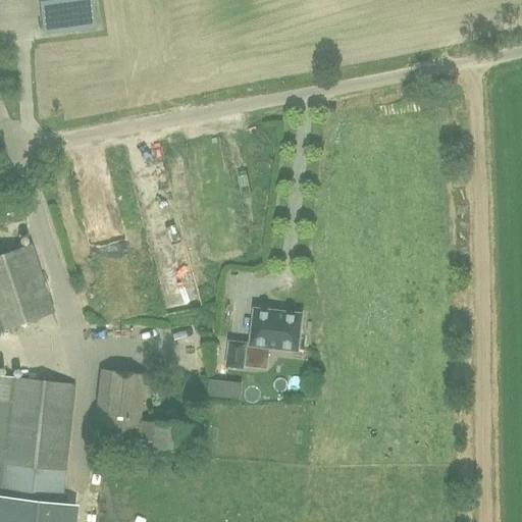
[(39,0),(43,28),(94,21),(91,0),(39,0)]
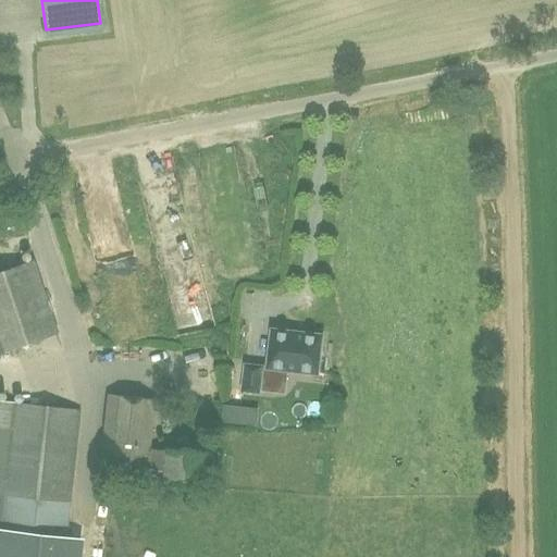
[(0,353),(57,334),(33,261),(0,271),(0,353)]
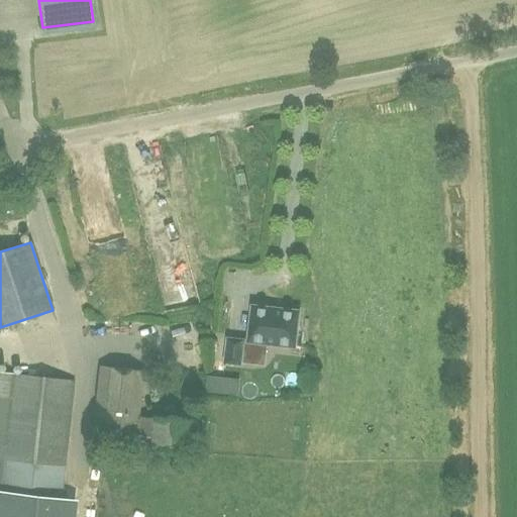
[(295,346),(300,310),(252,304),(248,341),(295,346)]
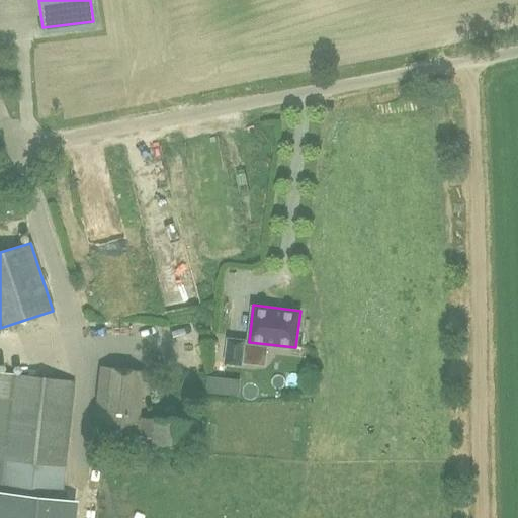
[(172,331),(175,344),(199,339),(196,325),(172,331)]
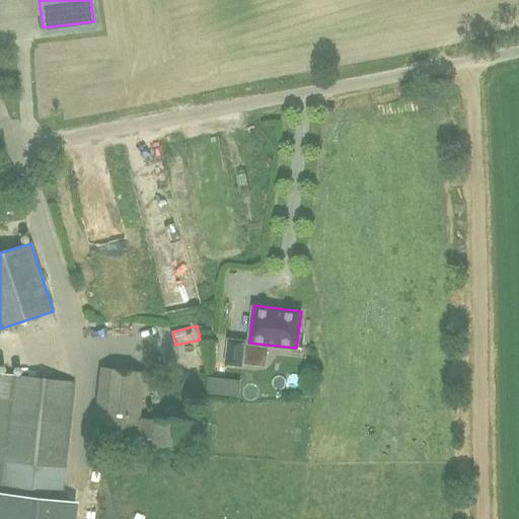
[(242,366),(244,341),(228,340),(225,364),(242,366)]
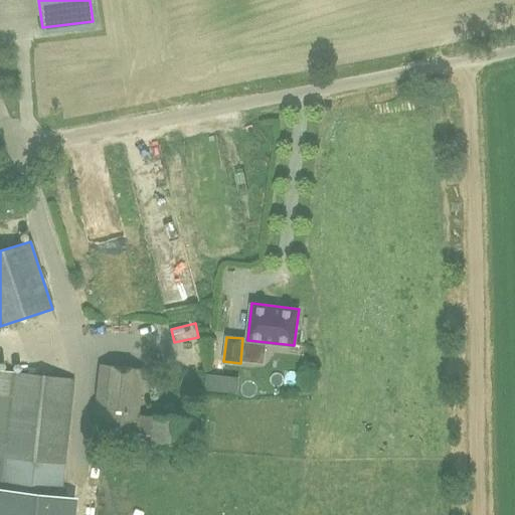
[(155,418),(139,416),(144,369),(100,364),(93,428),(137,434),(137,433),(153,435),(152,448),(182,451),(186,419),(155,416),(155,418)]
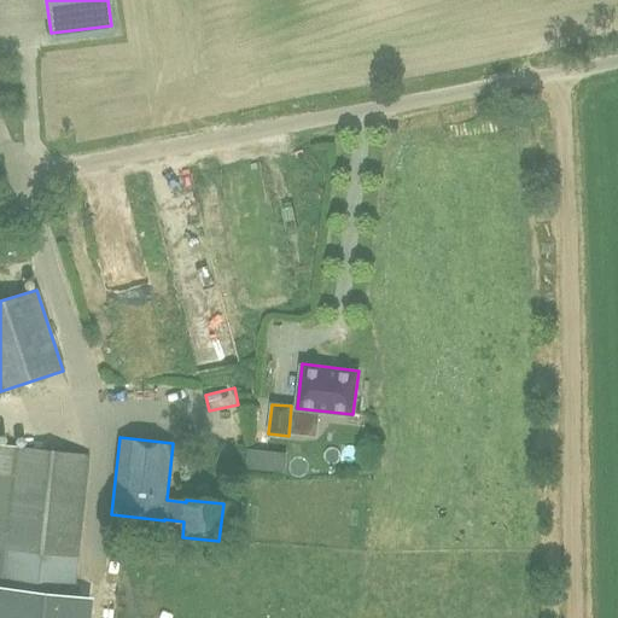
[(0,617),(69,617),(73,593),(74,582),(76,557),(88,455),(15,447),(0,444),(0,617)]
